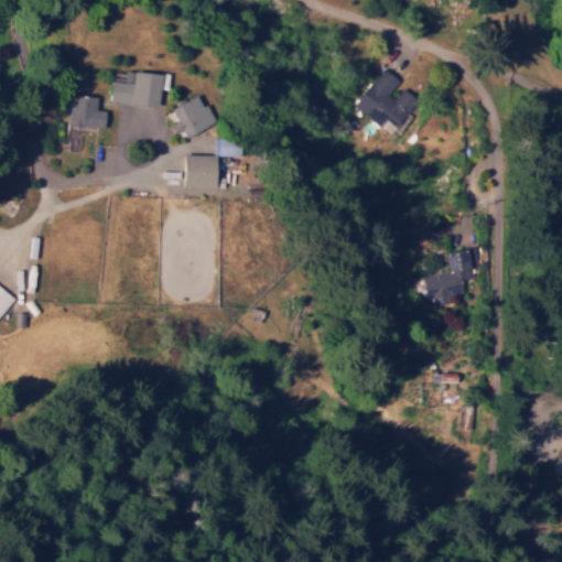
[(355,108),(398,138),(413,117),(409,114),(419,100),(403,89),(396,100),(389,96),(400,80),(384,68),(355,108)]
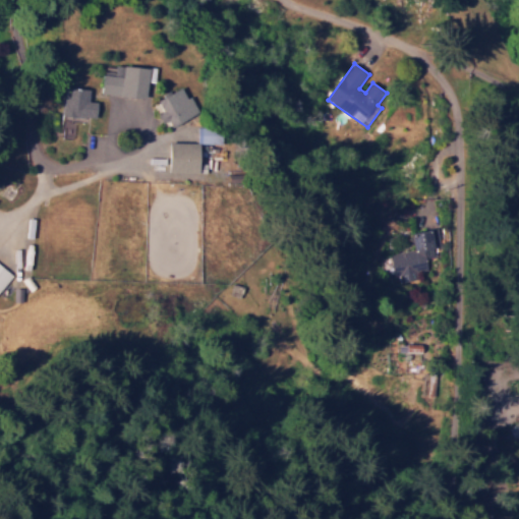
[(151,69),(125,66),(124,77),(105,75),(103,95),(148,100),(151,69)]
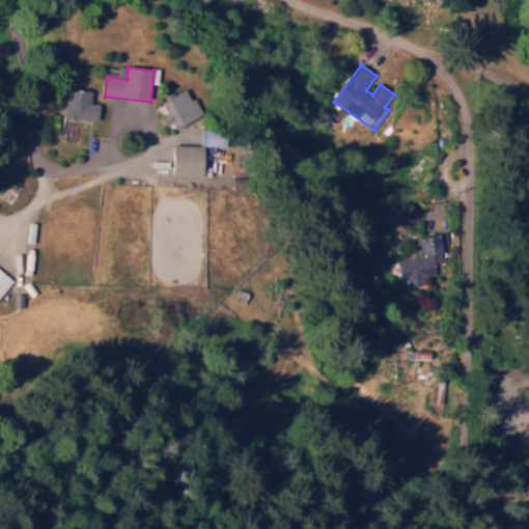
[(203,117),(189,88),(162,103),(168,114),(165,116),(173,133),(203,117)]
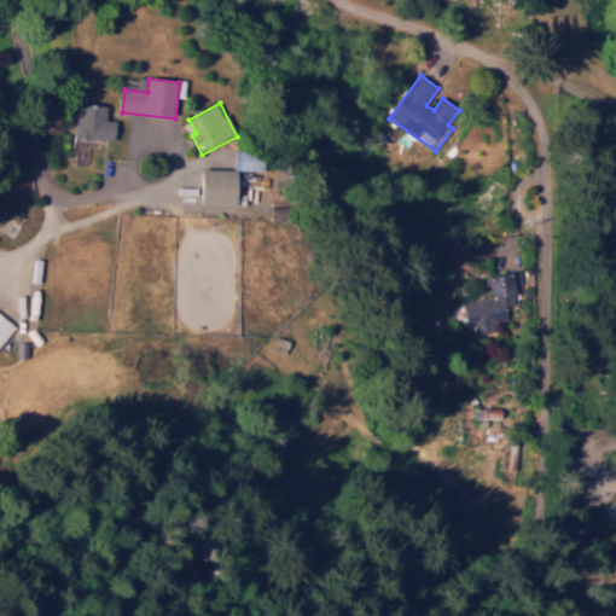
[(116,141),(117,122),(108,122),(109,108),(77,105),(74,150),(102,152),(103,140),(116,141)]
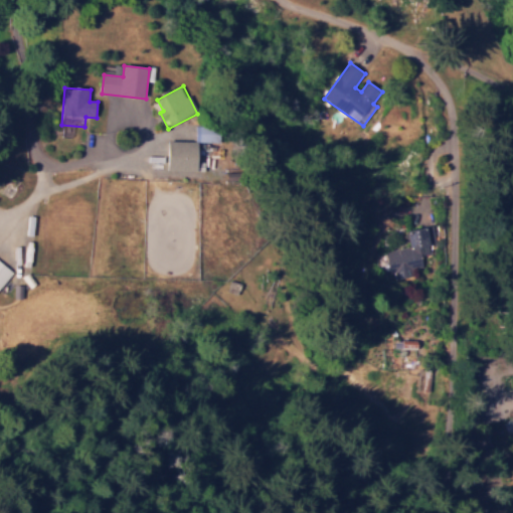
[(169,142),(168,172),(198,173),(199,143),(221,144),(222,128),(197,128),(196,142),(169,142)]
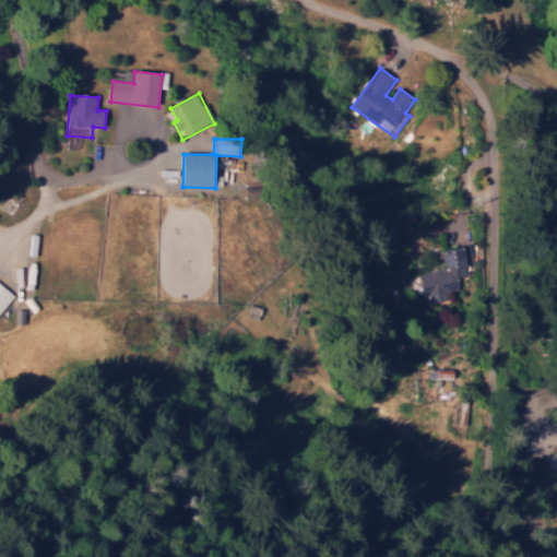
[(442,252),(446,269),(421,274),(426,297),(461,288),(460,282),(471,279),(463,247),(442,252)]
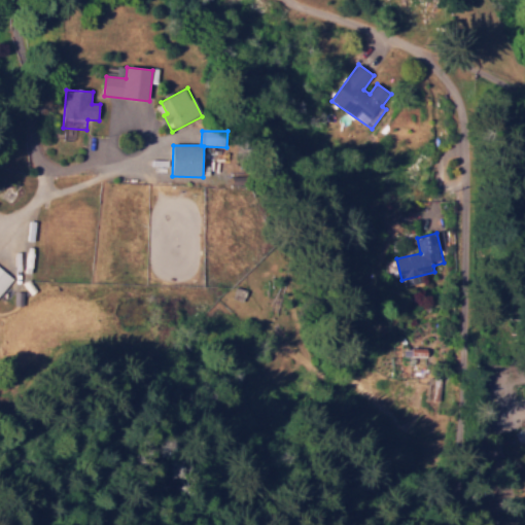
[(0,298),(13,279),(0,268),(0,298)]
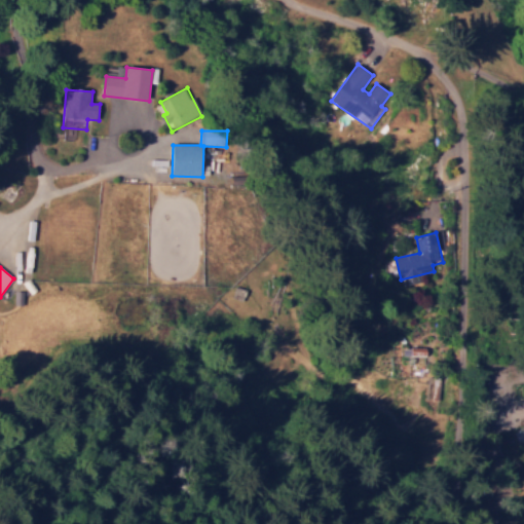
All buildings are outlined.
